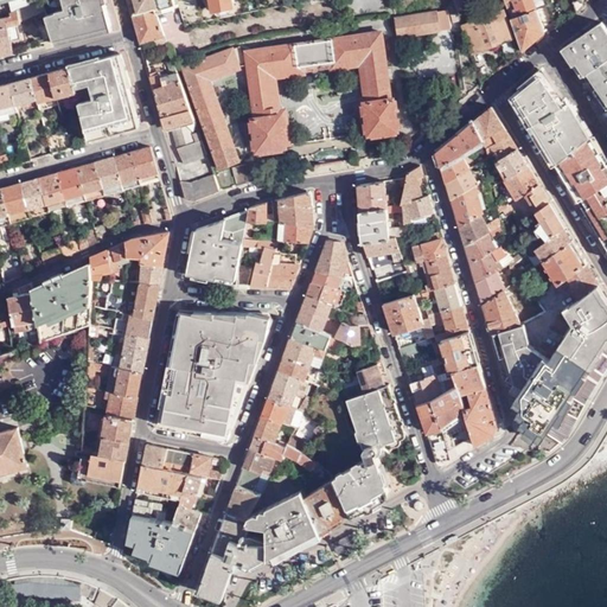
[(27,4),(30,7),(32,12),(43,7),(38,0),(27,4)]
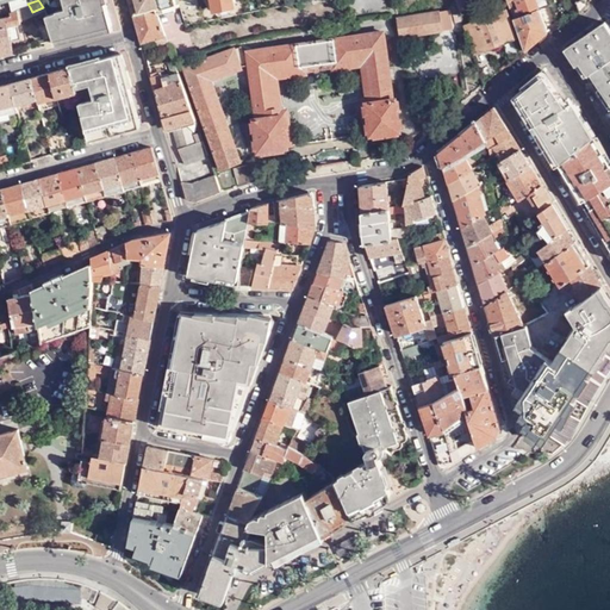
[(50,27),(55,39),(73,33),(100,25),(111,23),(104,0),(38,0),(43,7),(44,10),(50,27)]
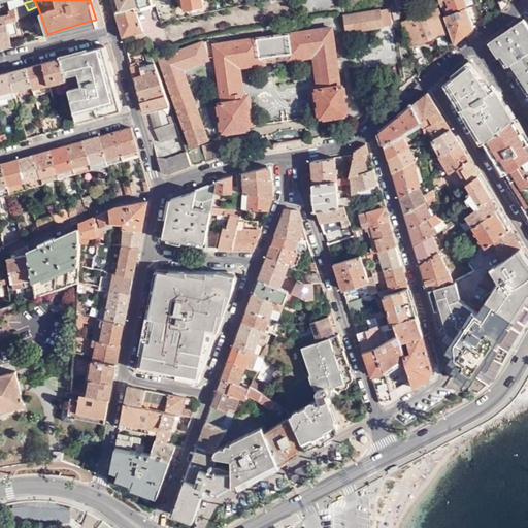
[(116,0),(119,10),(133,6),(135,9),(140,7),(150,4),(151,7),(152,7),(152,4),(150,0),(116,0)]
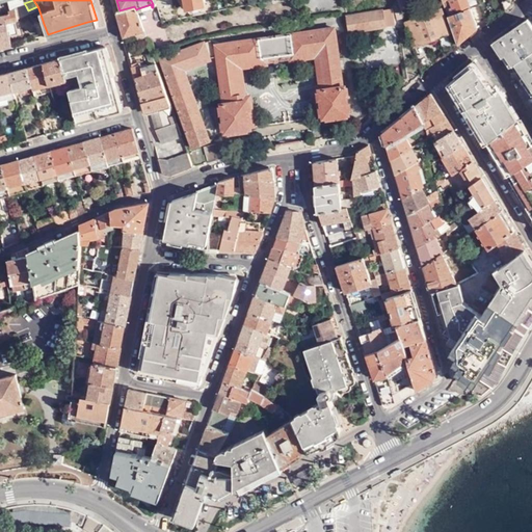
[(163,0),(165,5),(157,8),(159,18),(180,14),(177,0),(163,0)]
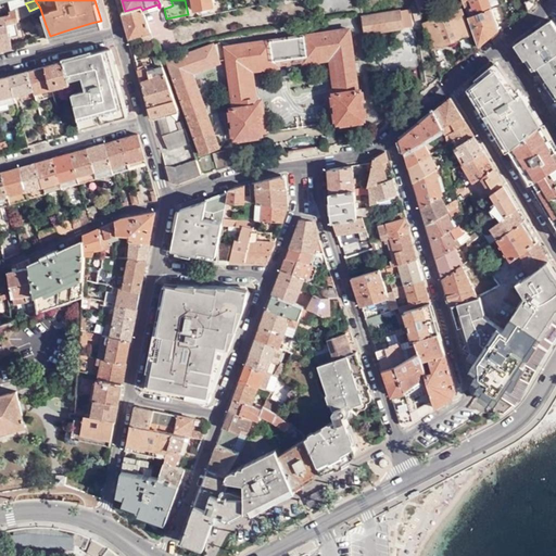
[(185,0),(188,14),(166,19),(166,20),(168,21),(169,22),(223,11),(256,3),(270,0),(272,0),(185,0)]
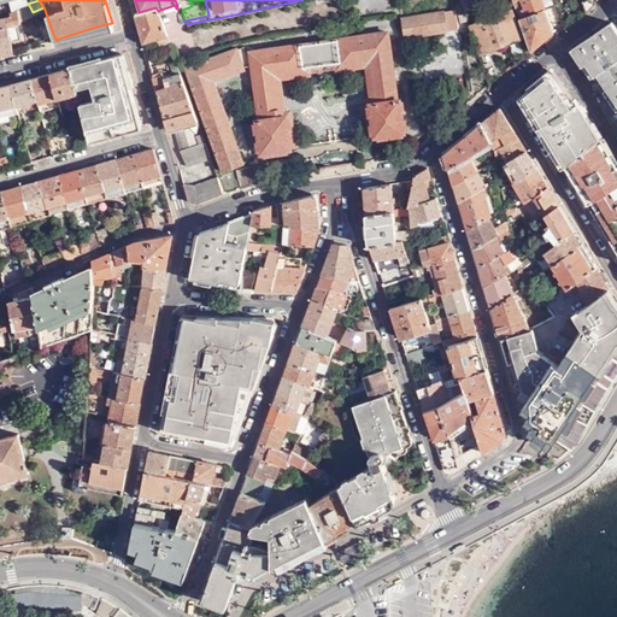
[(526,16),(545,9),(550,6),(546,0),(515,0),(512,1),(515,9),(522,5),(526,16)]
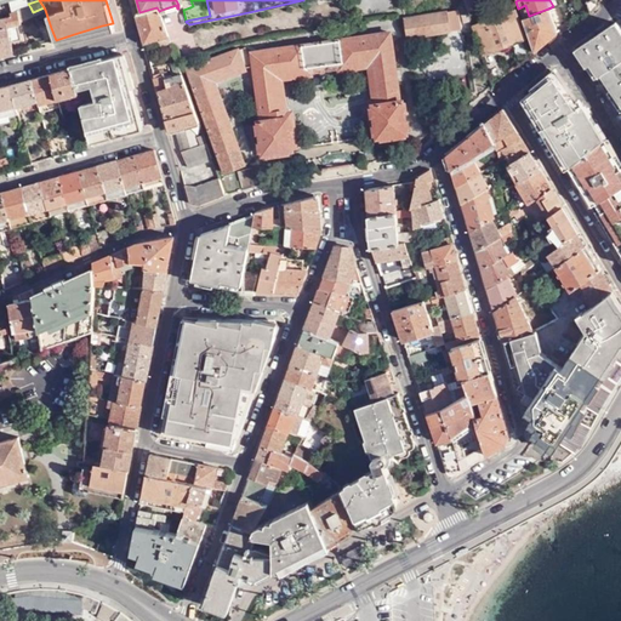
[(585,0),(590,11),(596,0),(585,0)]
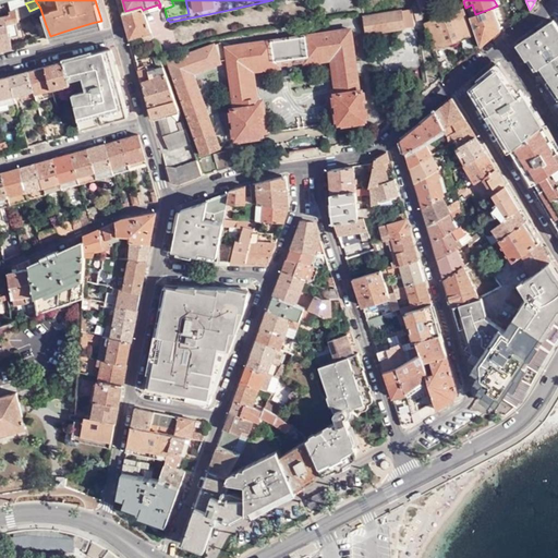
[(0,48),(0,49),(12,46),(9,33),(17,31),(15,21),(17,20),(15,13),(27,7),(25,3),(21,5),(21,4),(12,9),(10,10),(10,11),(0,13),(0,48)]
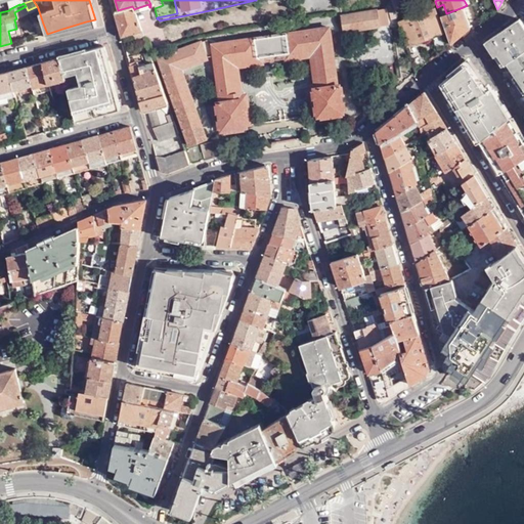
[(139,7),(141,12),(148,10),(149,7),(148,4),(139,7)]
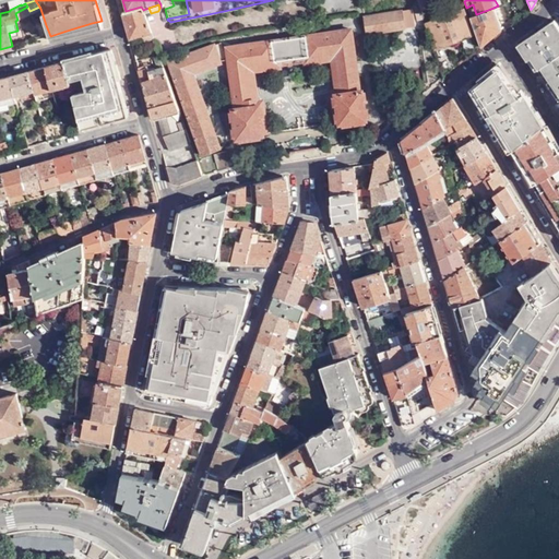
[(141,7),(126,11),(122,12),(129,38),(151,32),(143,10),(141,7)]
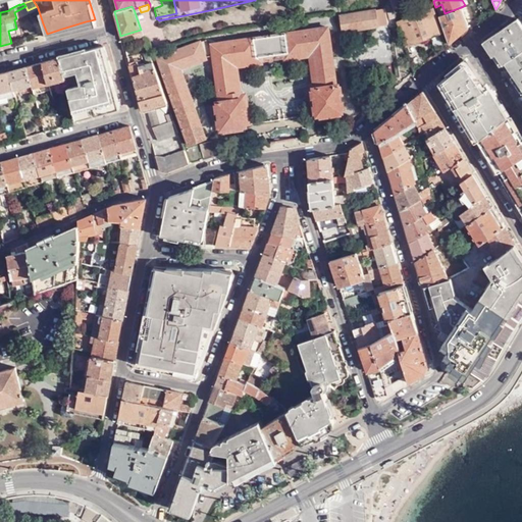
[(396,19),(403,45),(440,31),(431,6),(396,19)]
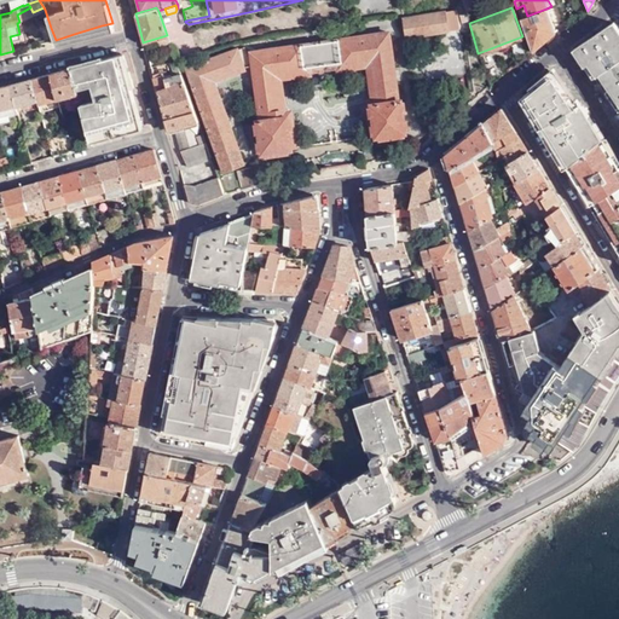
[(519,18),(531,50),(551,33),(555,30),(547,9),(527,16),(519,18)]
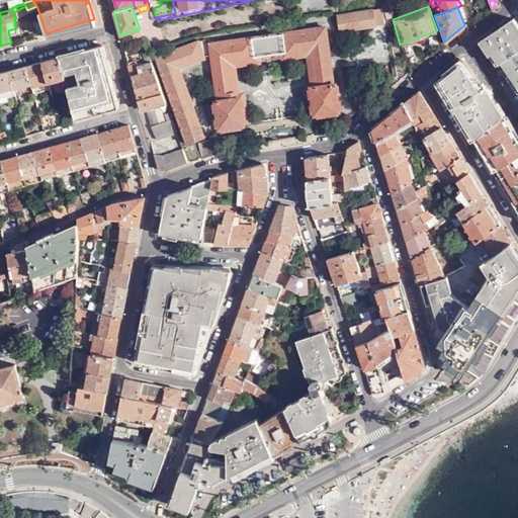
[(374,26),(374,25),(371,9),(371,8),(335,15),(338,33),(374,26)]
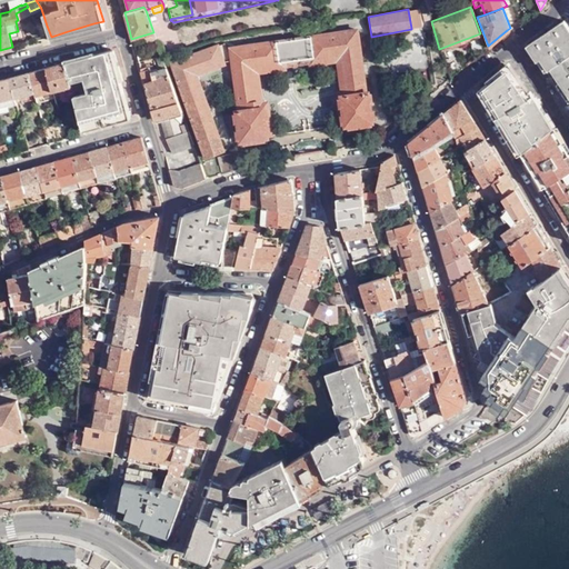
[(408,10),(411,28),(420,27),(418,9),(408,10)]
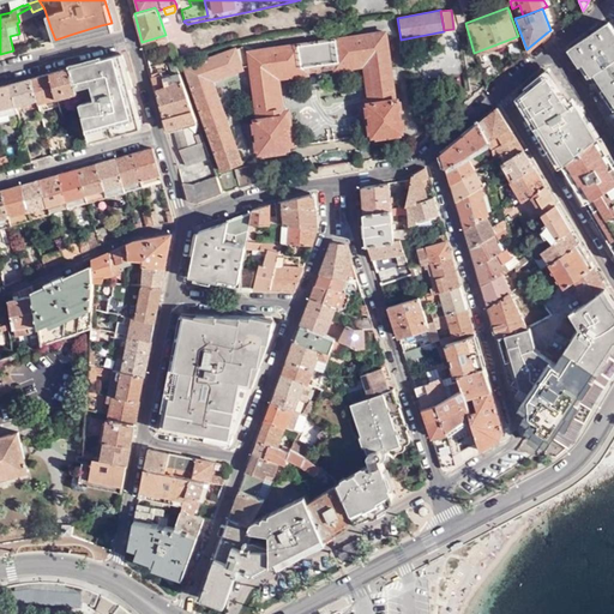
[(613,44),(612,42),(613,40),(613,30),(608,22),(569,47),(588,76),(595,72),(613,100),(613,44)]
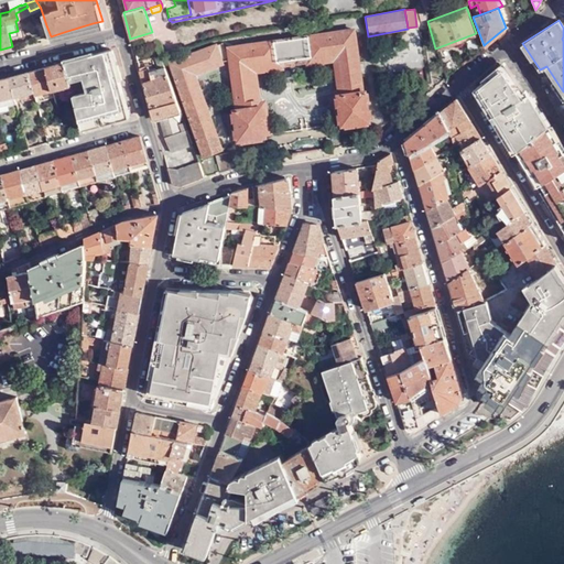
[(67,31),(51,36),(102,23),(102,21),(93,23),(67,31)]
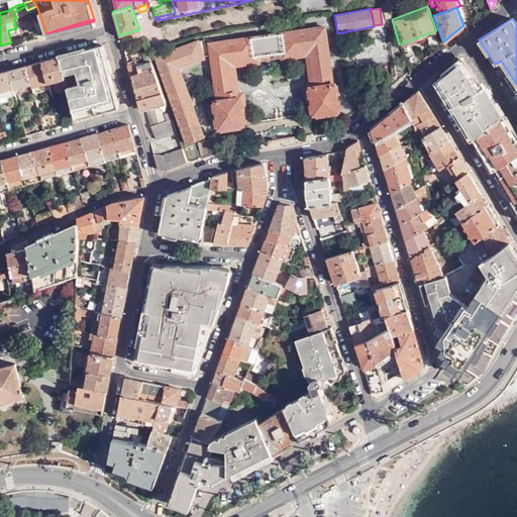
[(94,21),(46,33),(47,36),(95,23),(94,21)]
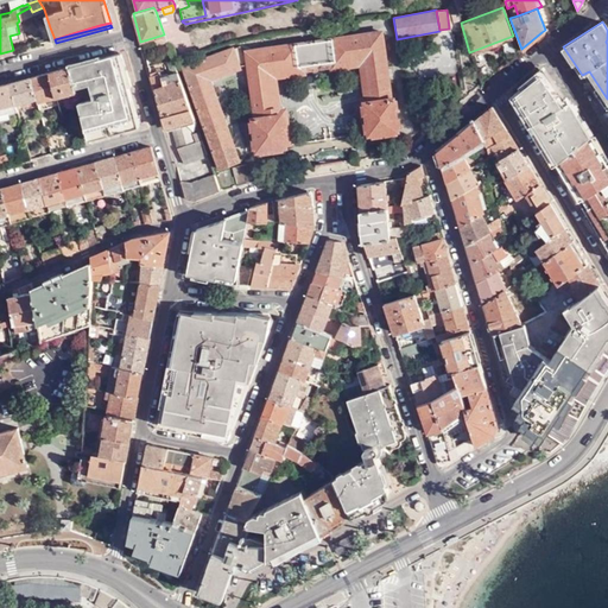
[(44,29),(49,40),(55,39),(50,27),(44,29)]
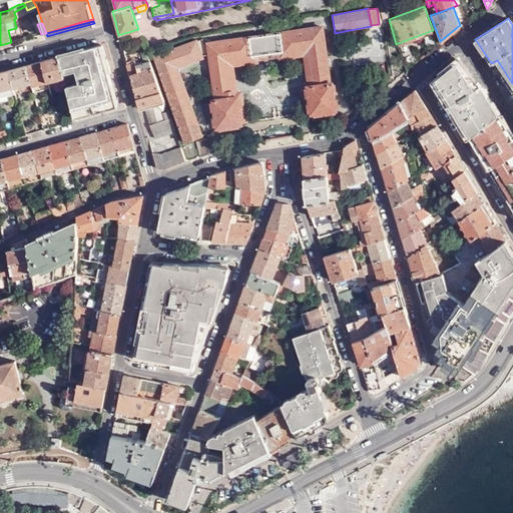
[(319,25),(204,45),(213,100),(210,101),(215,127),(239,123),(235,96),(231,97),(226,63),(250,59),(250,57),(280,52),(281,54),(306,49),(311,84),(306,85),(310,112),(335,107),(331,81),(329,81),(319,25)]
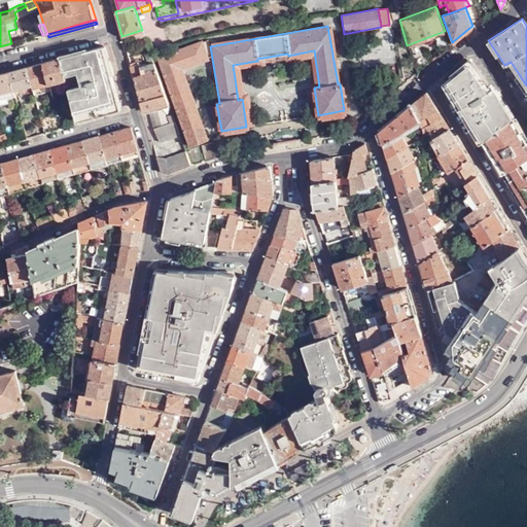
[(199,41),(154,58),(189,145),(207,138),(180,68),(206,58),(204,55),(209,53),(204,40),(199,42),(199,41)]
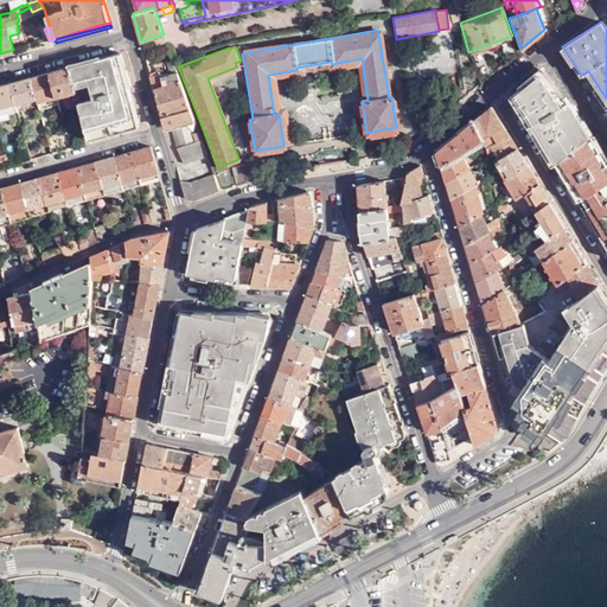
[(120,52),(71,65),(76,85),(93,81),(96,96),(81,101),(90,138),(141,123),(120,52)]
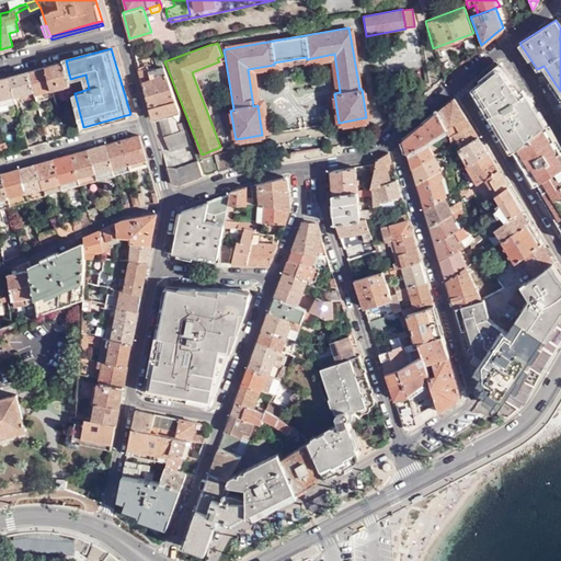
[(146,48),(134,52),(136,60),(149,57),(146,48)]
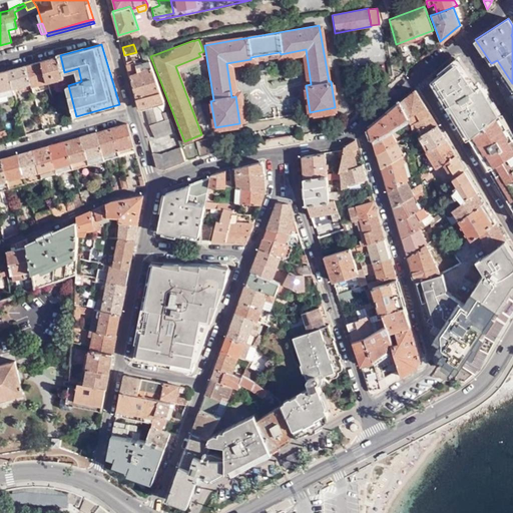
[(400,54),(409,66),(410,65),(417,59),(408,48),(400,54)]
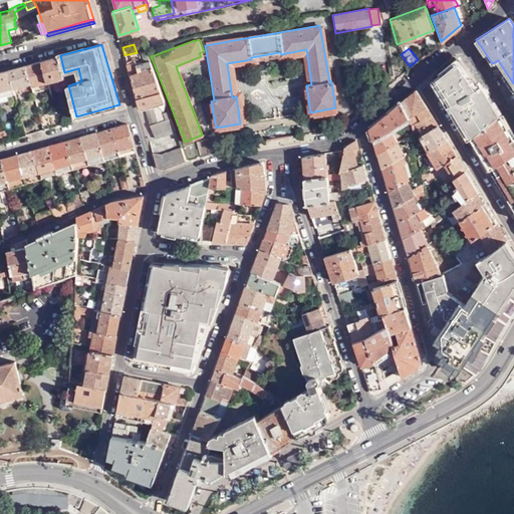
[(63,76),(57,54),(41,59),(47,80),(63,76)]
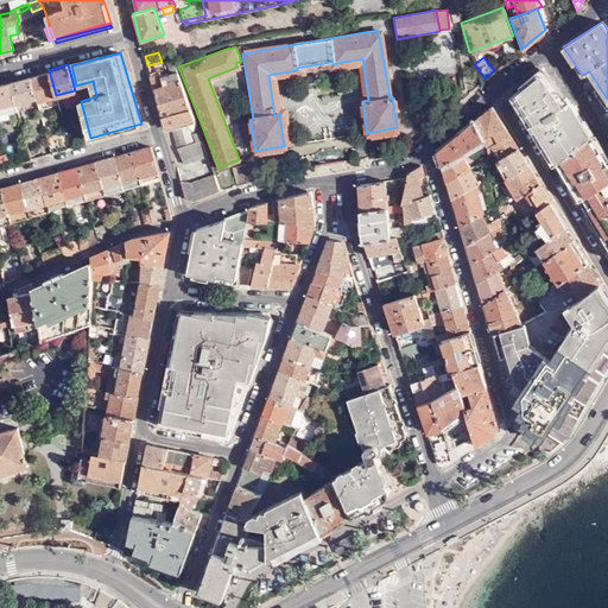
[(518,86),(519,87),(540,70),(558,87),(563,92),(544,67),(518,86)]
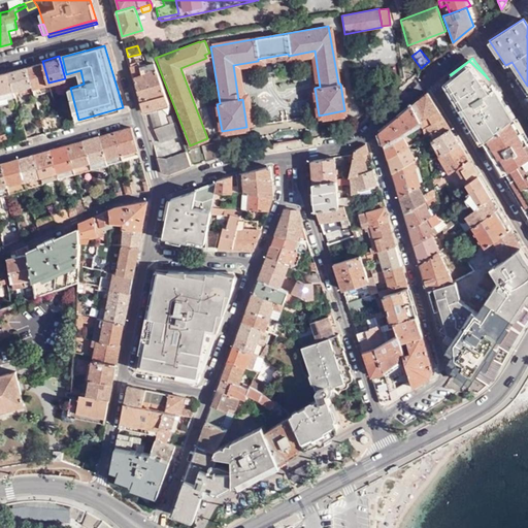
[(167,102),(153,62),(140,66),(137,60),(130,62),(143,110),(149,108),(152,125),(159,140),(179,133),(175,123),(174,120),(169,121),(163,104),(167,102)]
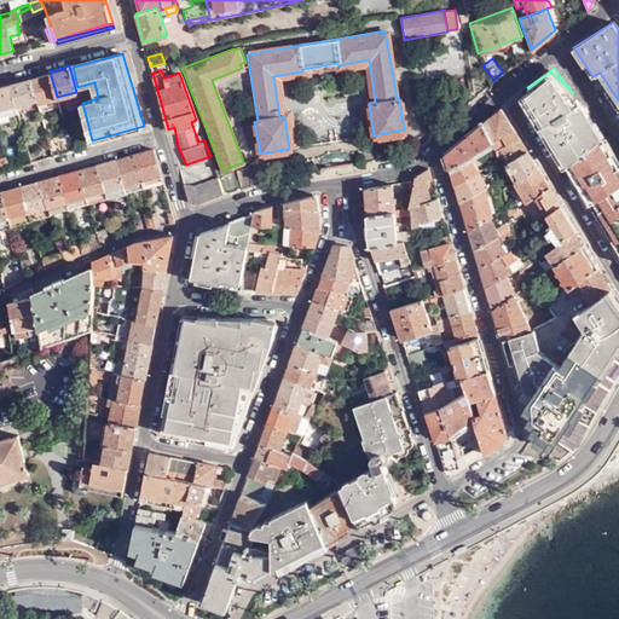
[(57,97),(50,71),(30,76),(38,102),(39,109),(58,104),(57,97)]
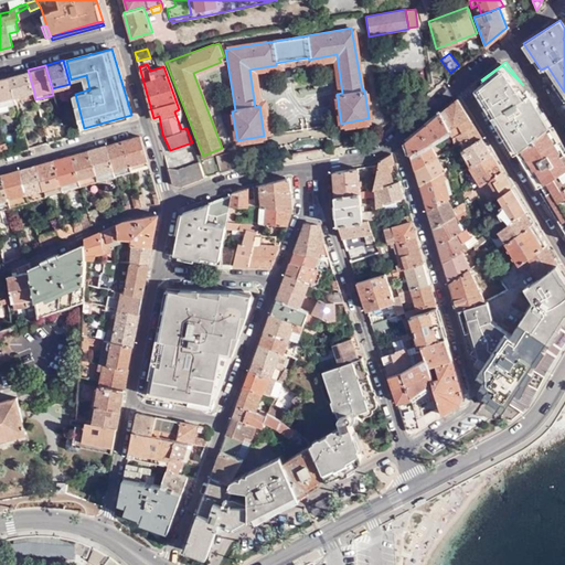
[(484,83),(478,88),(513,145),(516,149),(547,123),(545,117),(533,97),(526,87),(525,88),(523,85),(519,81),(502,65),(482,81),(484,83)]
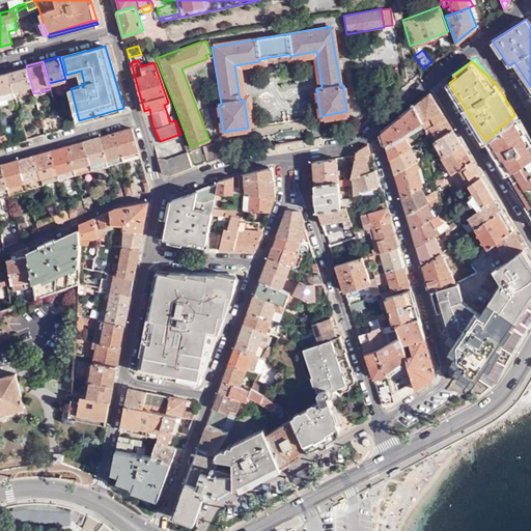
[(32,87),(26,65),(8,70),(14,92),(32,87)]
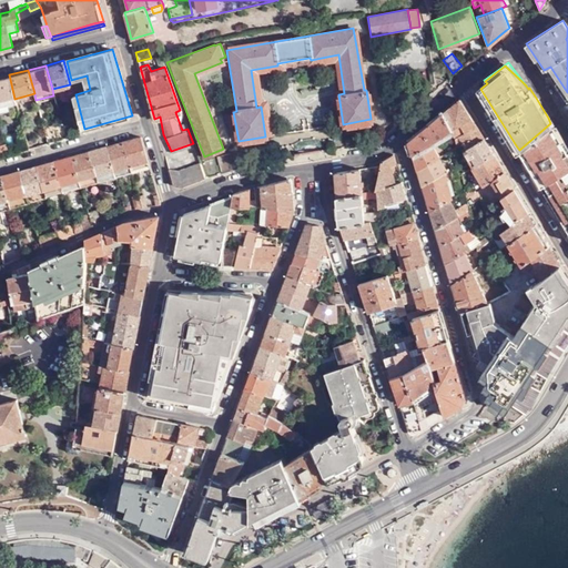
[(14,99),(9,74),(0,77),(0,105),(16,101),(14,99)]
